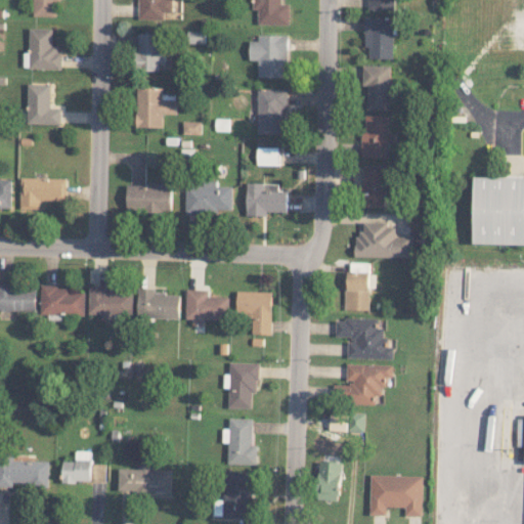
[(32,0),(32,15),(55,16),(55,0),(32,0)]
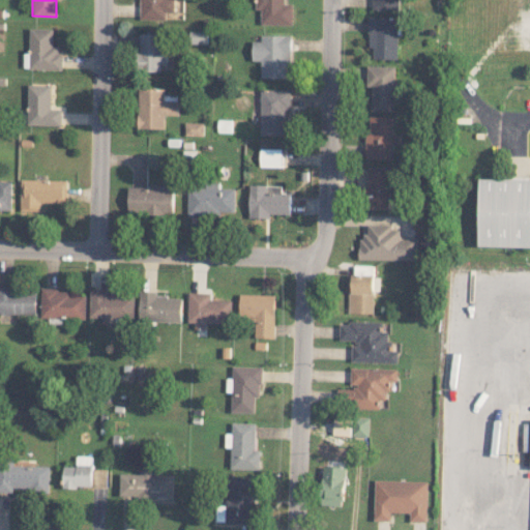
[(166,20),(166,11),(174,11),(174,0),(140,0),(141,19),(166,20)]
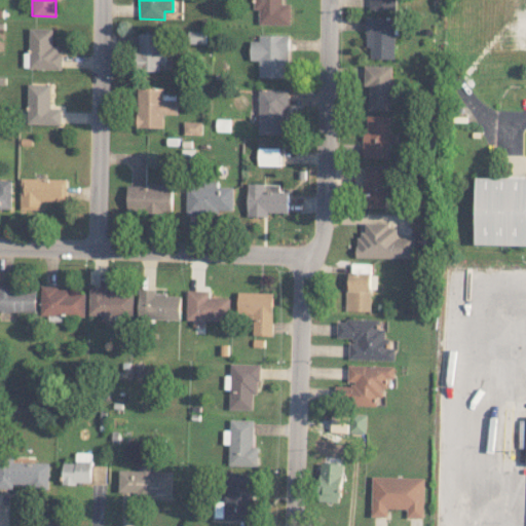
[(290,25),(290,4),(283,4),(282,0),(253,0),(254,9),(259,9),(258,24),(290,25)]
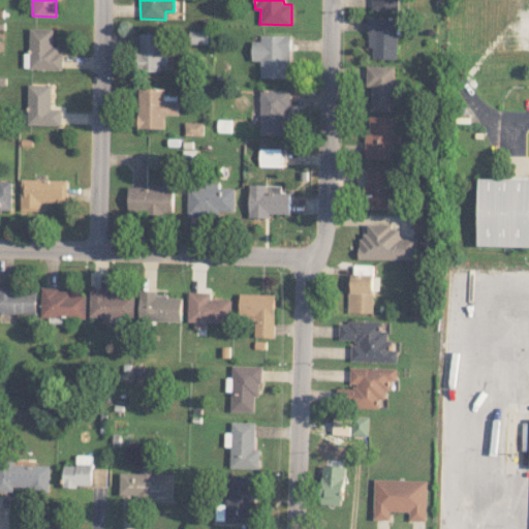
[(397,10),(397,0),(371,0),(371,9),(397,10)]
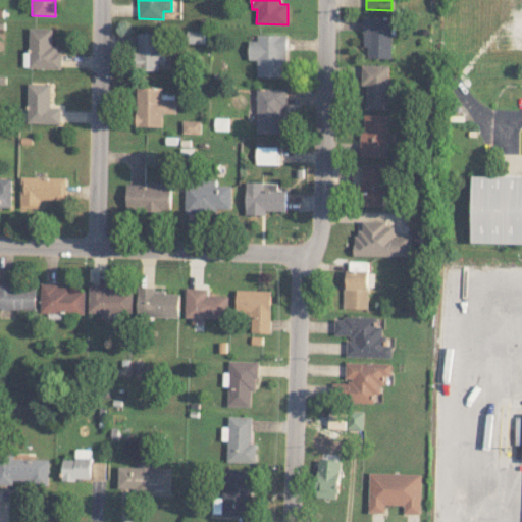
[(367,57),(390,58),(392,17),(363,16),(362,47),(367,47),(367,57)]
